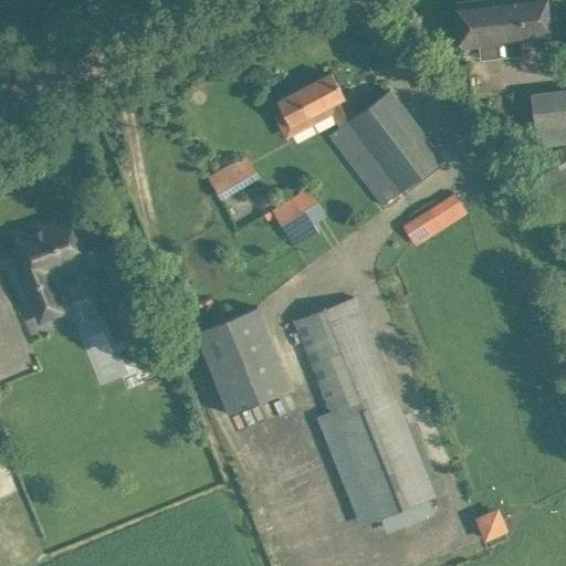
[(462,46),(552,37),(546,0),(479,0),(458,2),(458,0),(454,0),(460,49),(463,49),(462,46)]
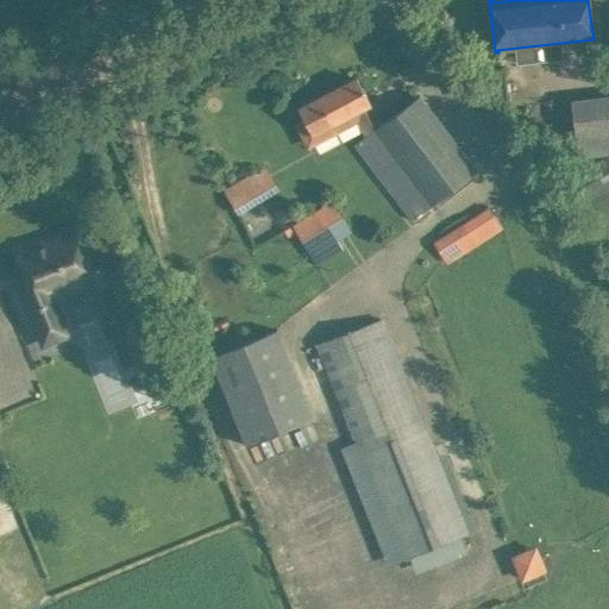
[(409,220),(476,173),(420,95),(381,123),(357,79),(299,110),(313,135),(332,124),(337,132),(357,120),(365,135),(353,142),(409,220)]
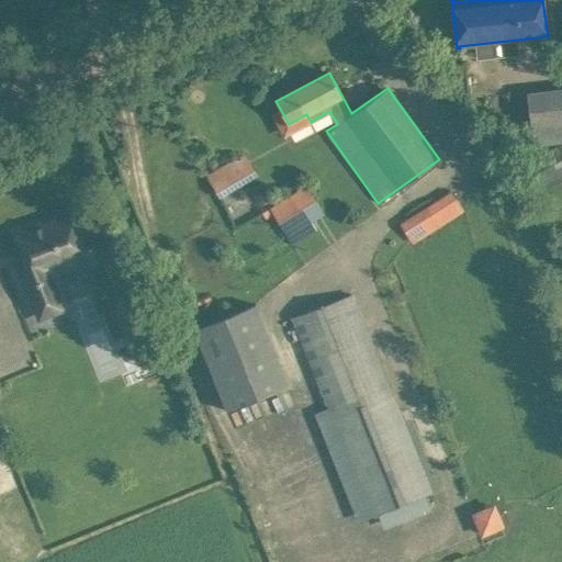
[(561,90),(527,94),(534,146),(561,143),(561,145),(524,168),(535,187),(551,177),(553,180),(561,175),(561,90)]
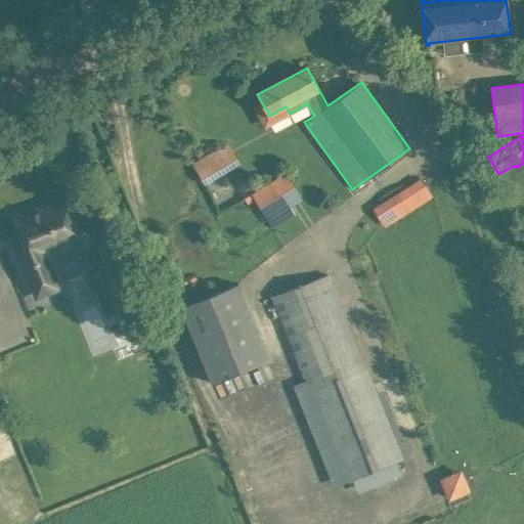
[(205,184),(225,172),(213,151),(192,164),(205,184)]
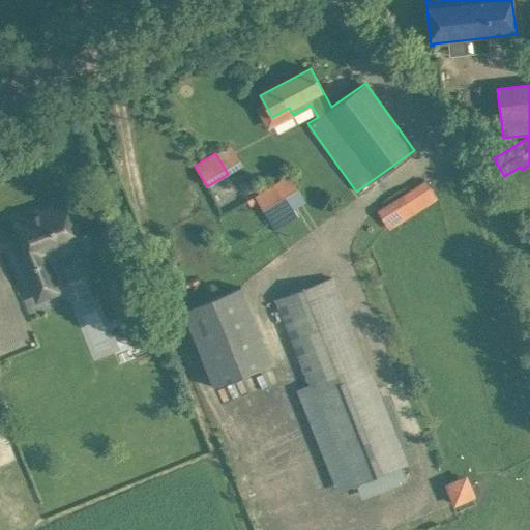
[(271,224),(305,204),(289,176),(255,196),(271,224)]
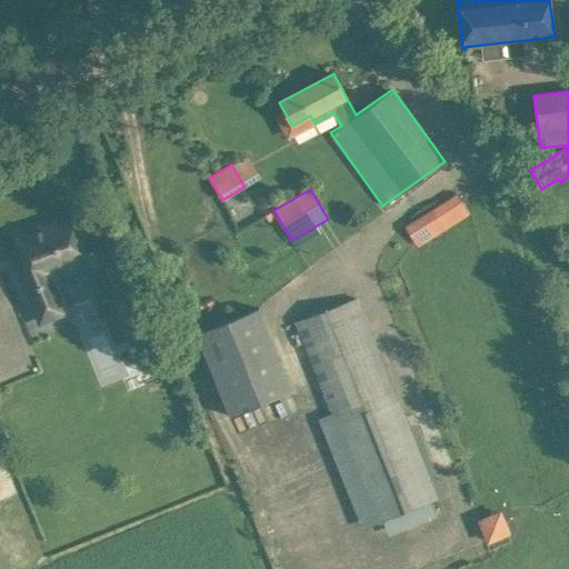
[(418,248),(470,213),(456,192),(405,227),(418,248)]
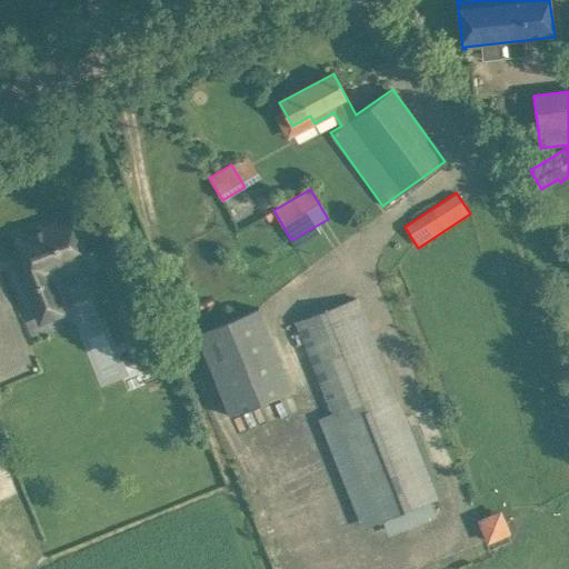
[(51,278),(87,263),(68,218),(40,229),(41,230),(37,232),(32,228),(16,235),(29,268),(20,271),(33,307),(59,297),(51,278)]
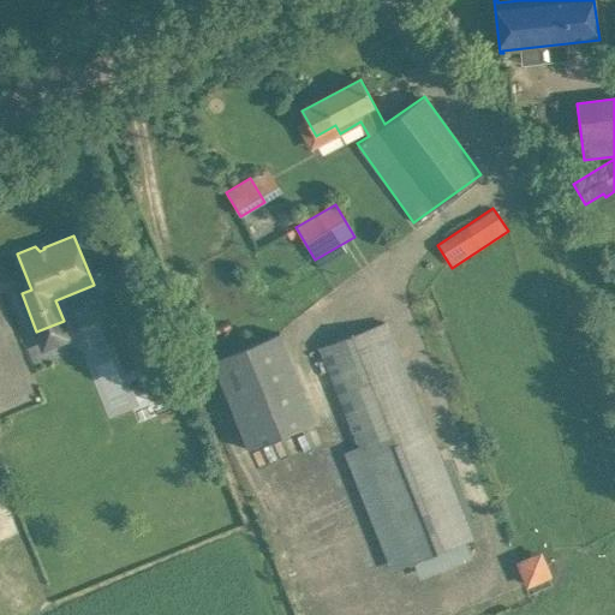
[(388,321),(323,346),(408,562),(473,536),(388,321)]
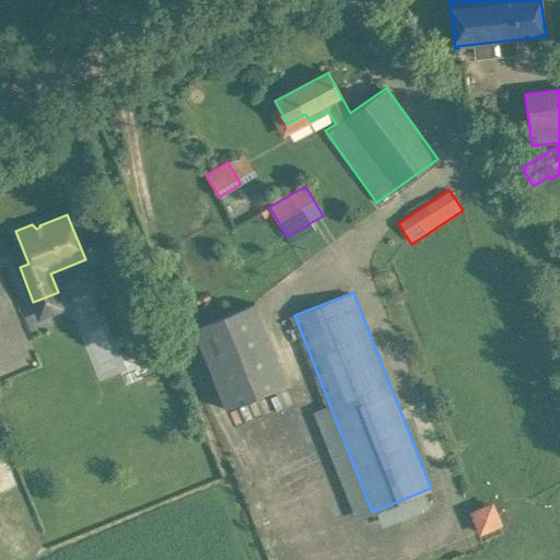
[(193,329),(225,410),(289,385),(256,303),(193,329)]
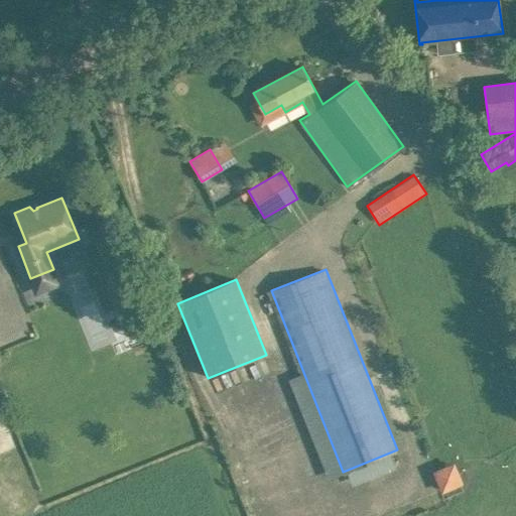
[(134,291),(114,299),(128,337),(149,329),(134,291)]
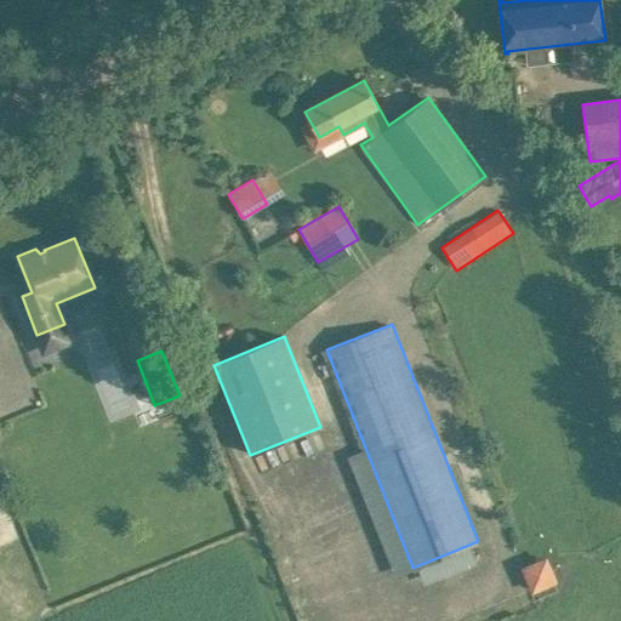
[(528,565),(539,592),(568,581),(557,554),(528,565)]
